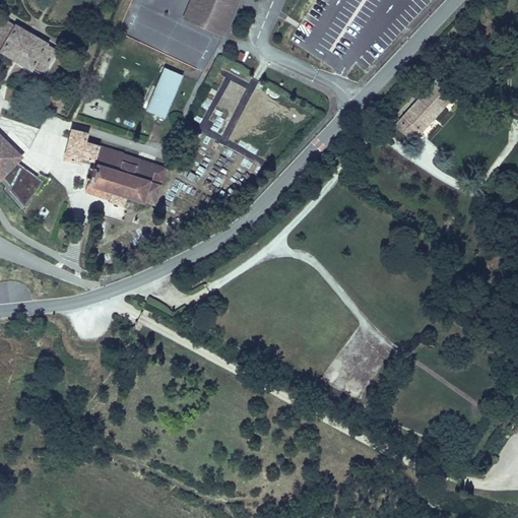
[(206,17),(214,22),(222,0),(191,0),(186,13),(204,22),(206,17)]
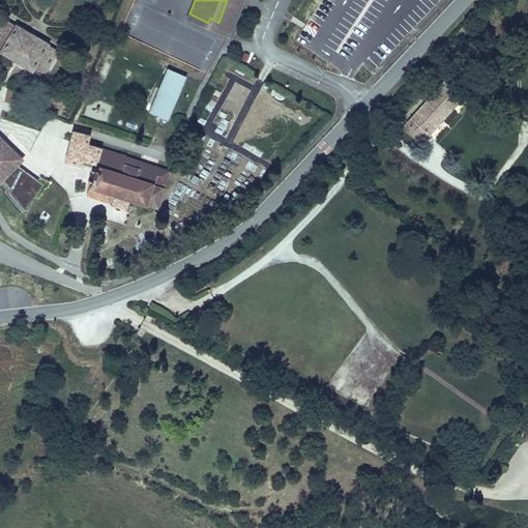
[(227,0),(218,23),(229,27),(240,0),(227,0)]
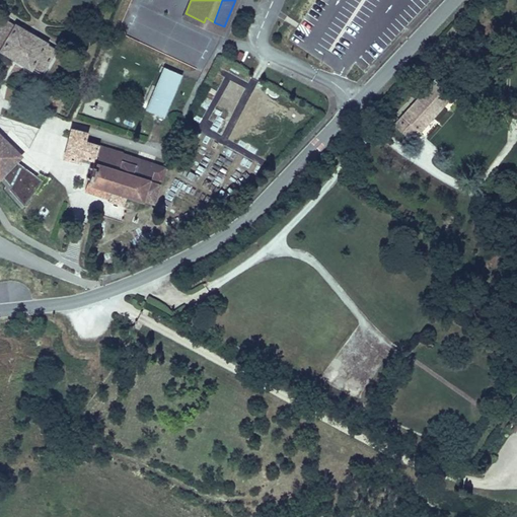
[(0,50),(44,77),(59,50),(7,19),(0,31),(0,50)]
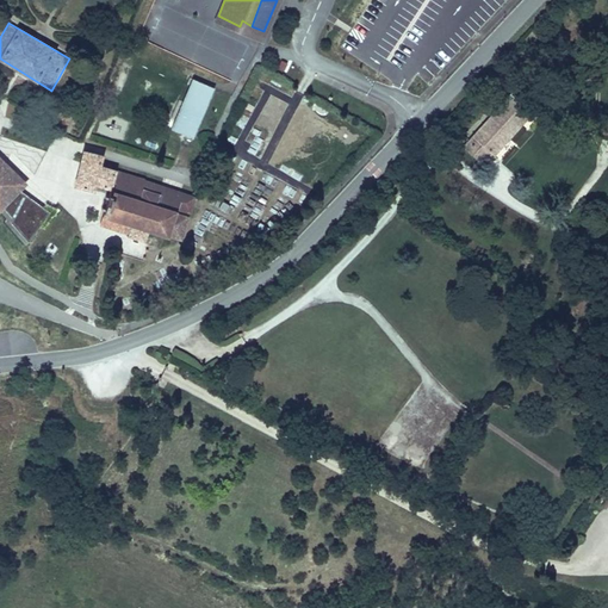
[(194,135),(216,84),(194,75),(173,126),(194,135)]
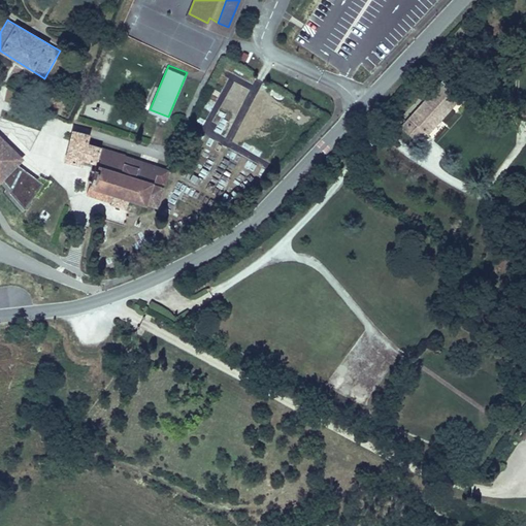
[(402,126),(423,143),(464,93),(445,76),(402,126)]
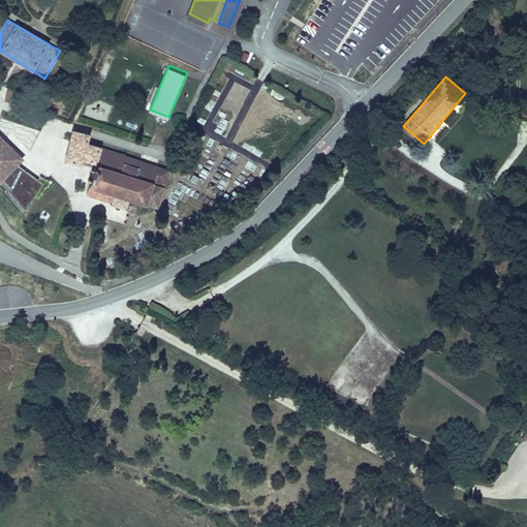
[(12,101),(20,92),(11,87),(5,97),(12,101)]
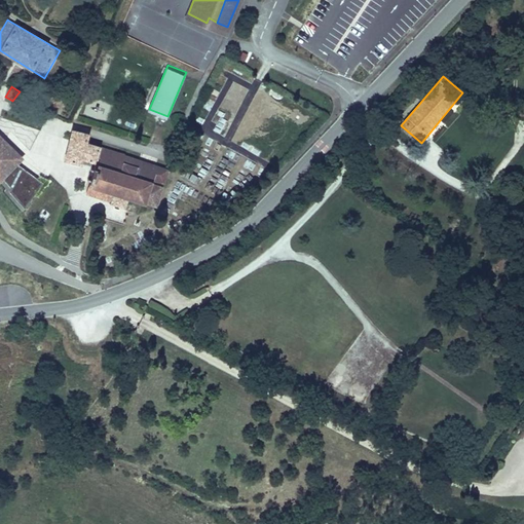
[(72,131),(71,139),(70,146),(68,157),(81,160),(81,157),(100,162),(104,148),(87,144),(89,135),(72,131)]
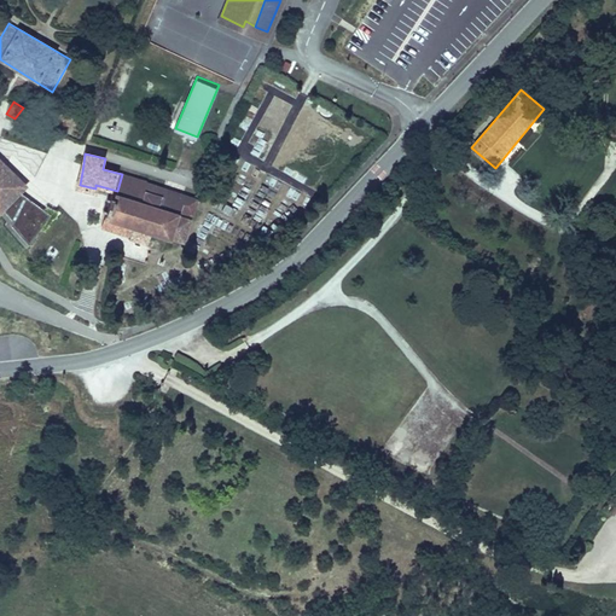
[(10,202),(19,192),(25,185),(0,161),(0,210),(15,226),(18,221),(15,219),(21,211),(10,202)]
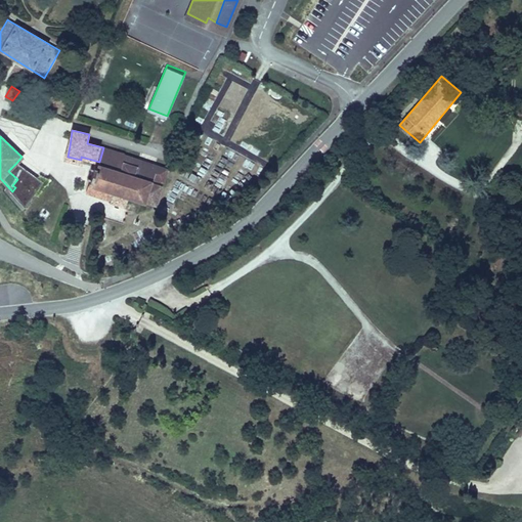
[(103,147),(99,162),(90,191),(99,194),(113,199),(112,203),(128,207),(130,200),(147,205),(148,200),(162,203),(171,166),(103,147)]
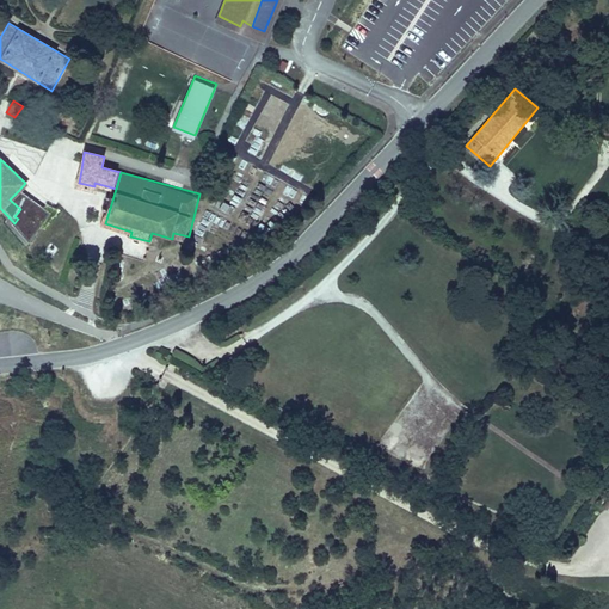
[(54,214),(19,190),(10,200),(20,209),(14,216),(18,219),(14,223),(28,240),(54,214)]
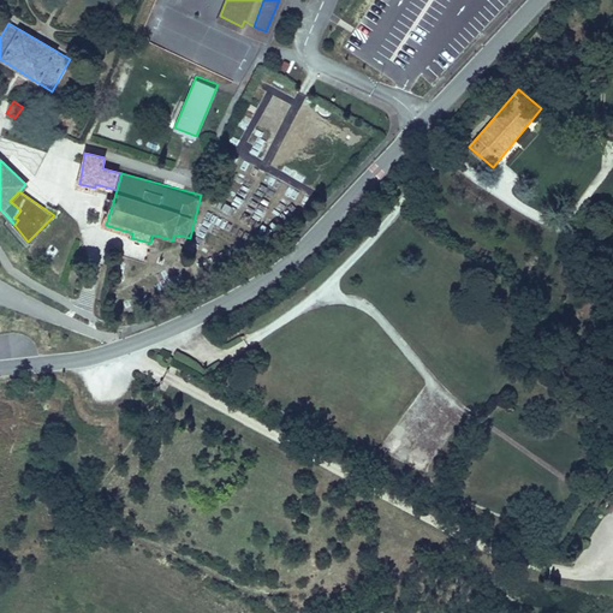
[(533,251),(527,267),(545,273),(551,257),(533,251)]
